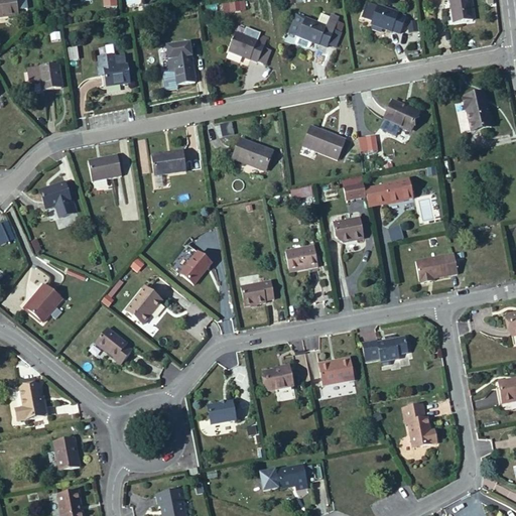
[(18,14),(16,0),(0,0),(0,15),(9,14),(9,16),(18,14)]
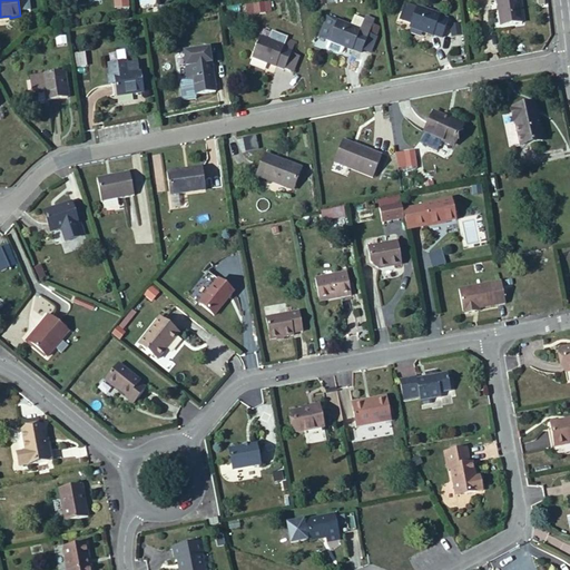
[(500,11),(502,26),(522,23),(518,0),(497,0),(498,1),(499,11),(500,11)]
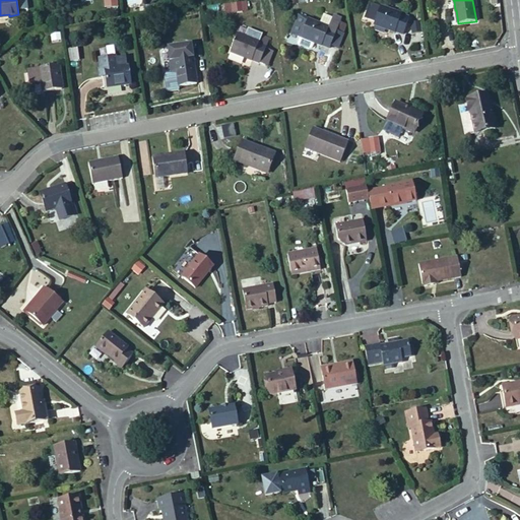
[(230,11),(248,10),(248,1),(230,2),(230,11)]
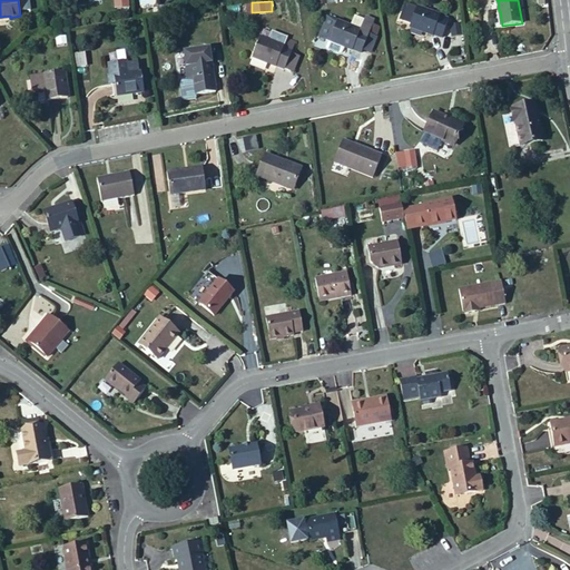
[(440,16),(415,7),(409,26),(423,31),(423,32),(432,36),(432,35),(441,38),(448,21),(439,18),(440,16)]
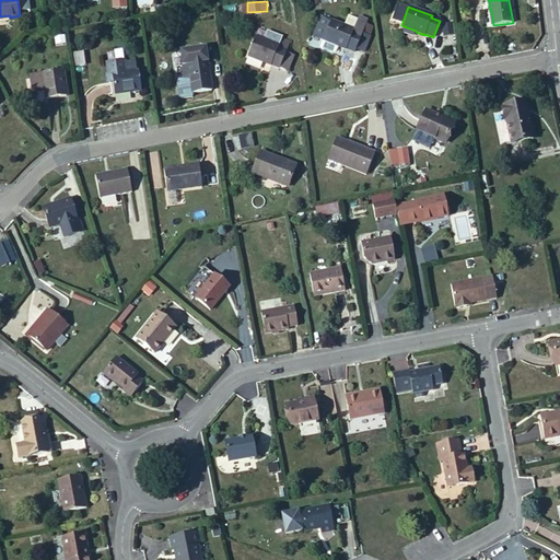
[(343,25),(353,30),(358,20),(348,15),(343,25)]
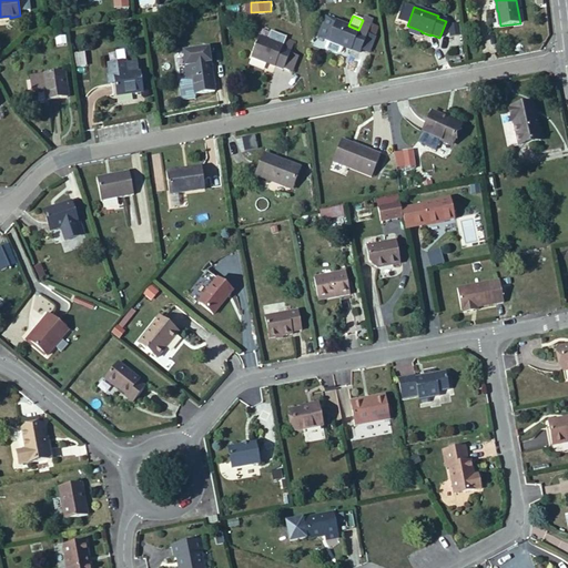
[(367,34),(373,20),(364,17),(363,20),(358,30),(348,26),(325,17),(317,37),(327,40),(325,48),(337,53),(341,52),(343,47),(352,50),(352,49),(359,52),(361,49),(367,34)]
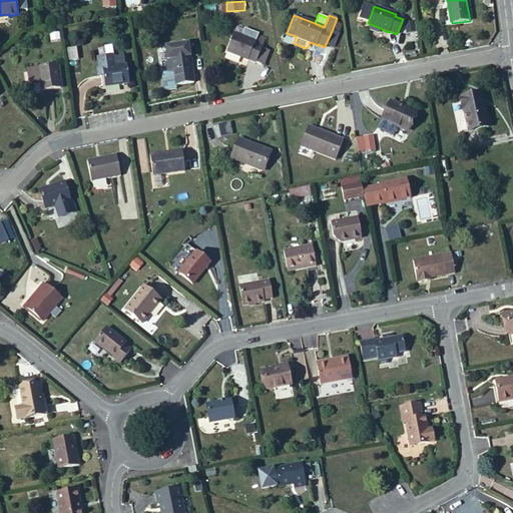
[(339,33),(332,31),(326,44),(333,47),(339,33)]
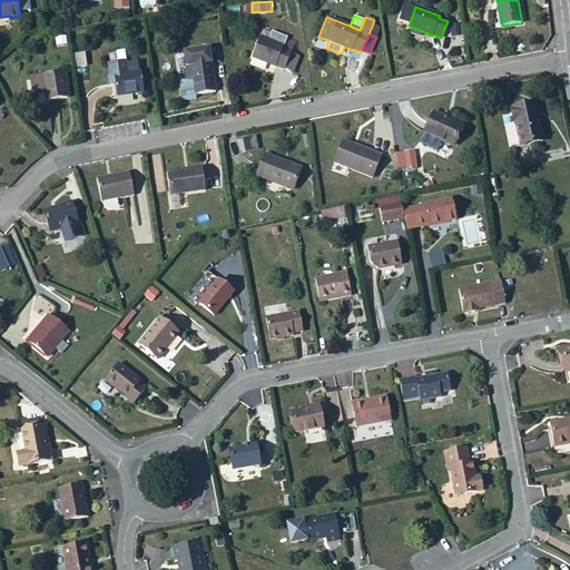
[(297,57),(291,53),(295,42),(287,39),(284,47),(261,37),(254,56),(267,61),(267,62),(276,66),(277,66),(294,72),(298,59),(297,57)]
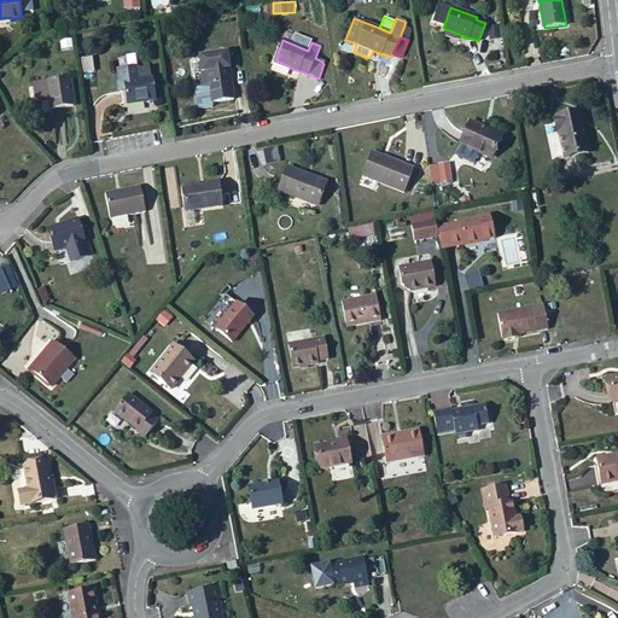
[(234,99),(227,56),(211,58),(214,70),(202,71),(203,87),(197,87),(194,89),(197,105),(200,108),(213,106),(213,103),(234,99)]
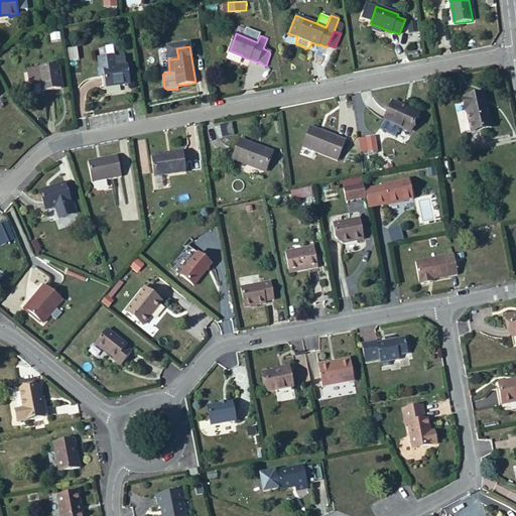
[(68,49),(70,60),(78,58),(76,48),(68,49)]
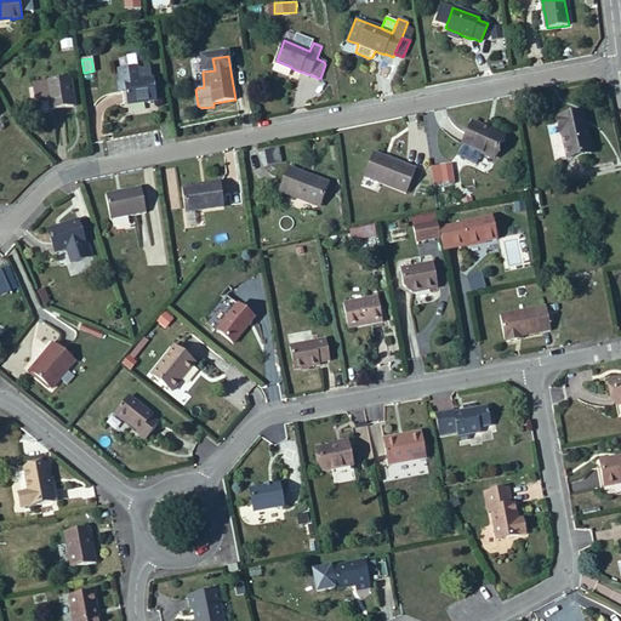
[(125,86),(127,102),(144,100),(144,102),(157,100),(153,77),(152,77),(151,66),(138,67),(138,66),(118,68),(120,80),(118,80),(119,87),(125,86)]
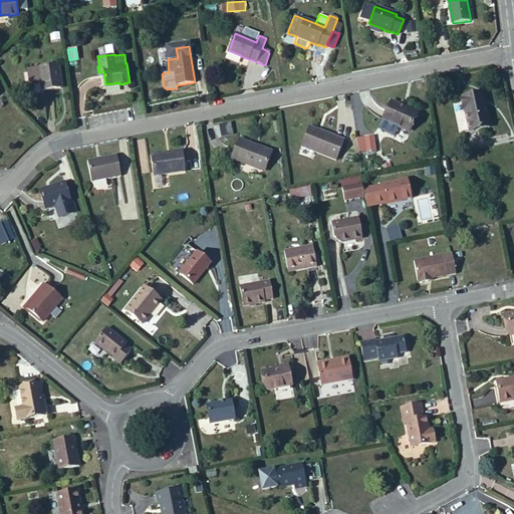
[(61,88),(57,64),(29,68),(31,83),(41,81),(43,90),(61,88)]
